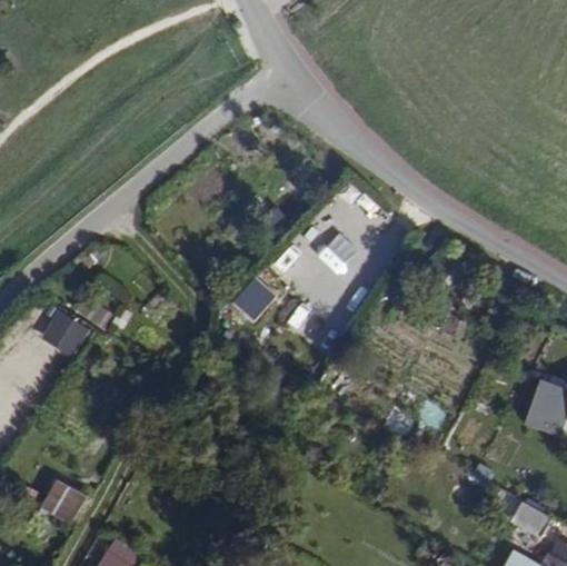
[(226,154),(236,142),(226,133),(216,145),(226,154)]
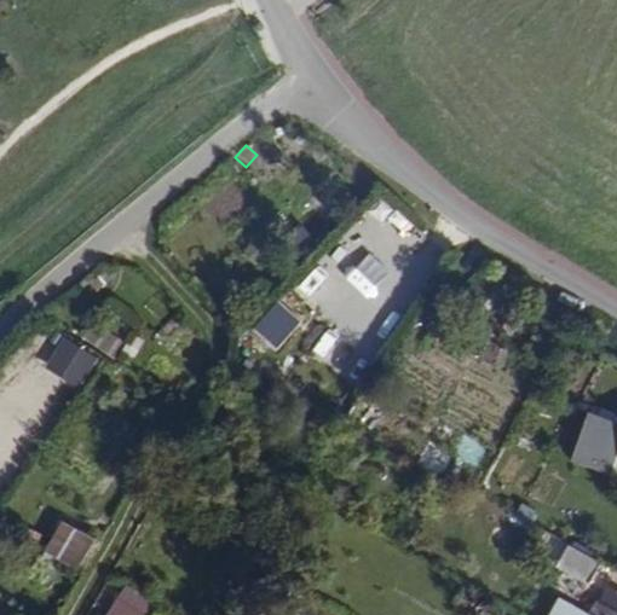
[(357,277),(379,256),(370,248),(349,267),(357,277)]
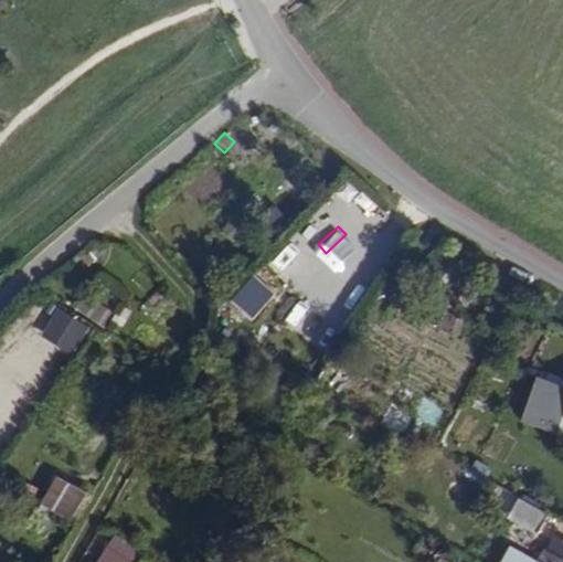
[(300,281),(315,260),(303,252),(288,273),(300,281)]
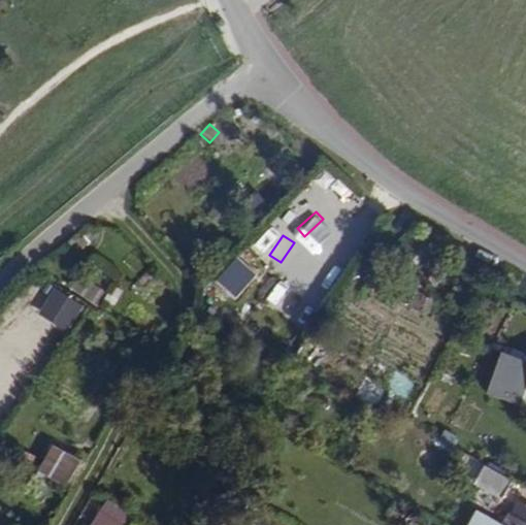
[(235,297),(258,272),(239,255),(217,279),(235,297)]
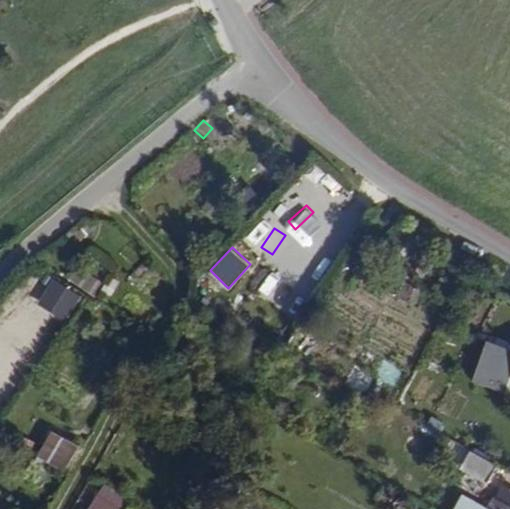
[(79,264),(71,277),(94,292),(102,279),(79,264)]
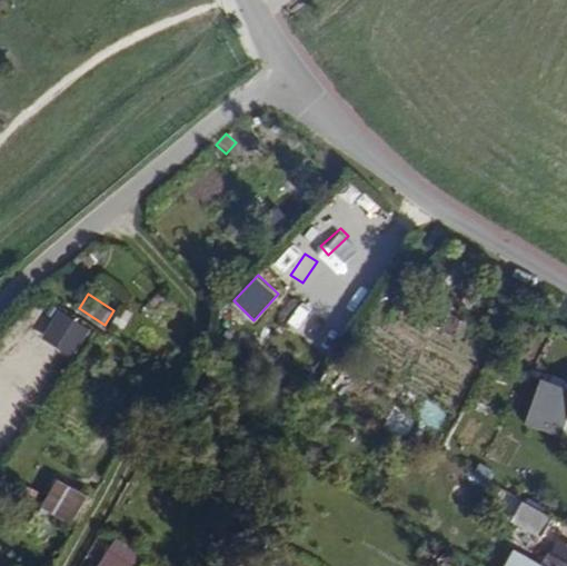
[(89,326),(60,306),(41,335),(70,355),(89,326)]
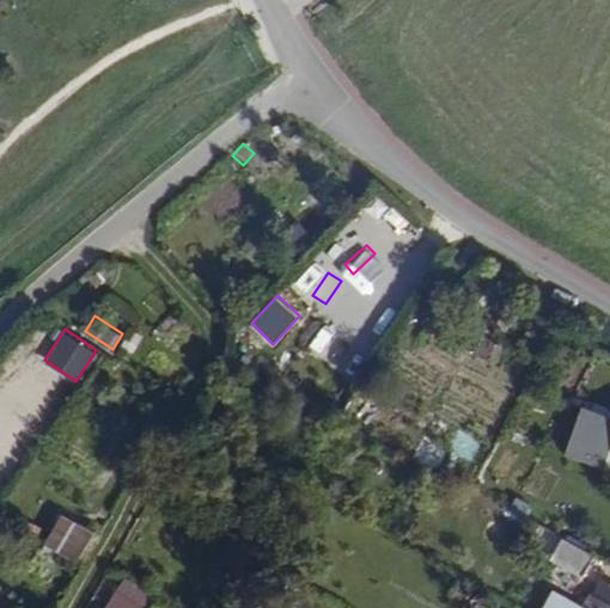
[(609,347),(599,343),(593,354),(609,361),(609,347)]
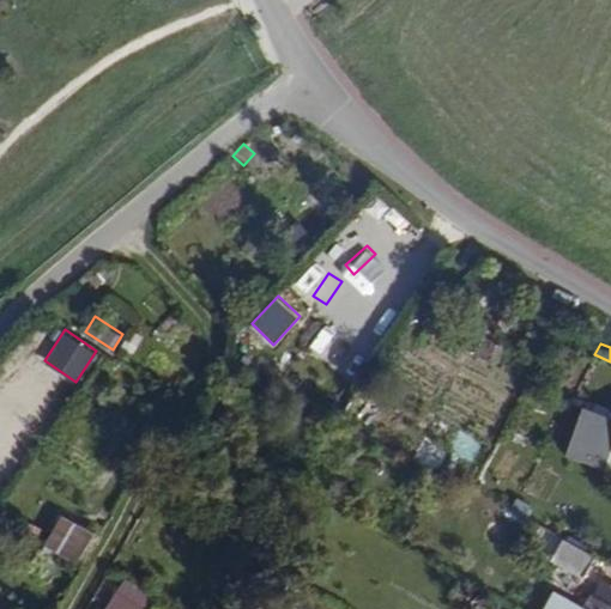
[(564,412),(542,455),(555,462),(579,419),(564,412)]
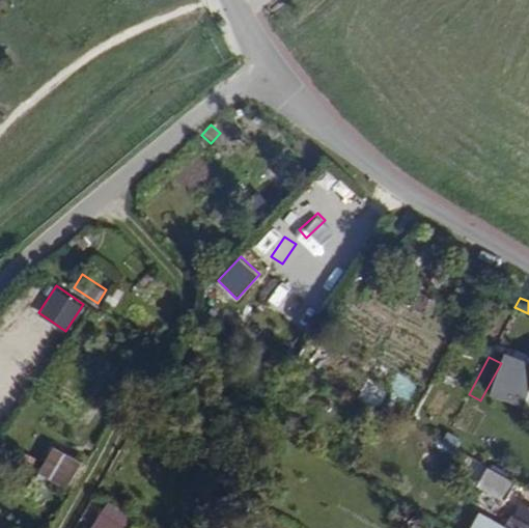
[(528,389),(528,363),(518,359),(509,383),(528,389)]
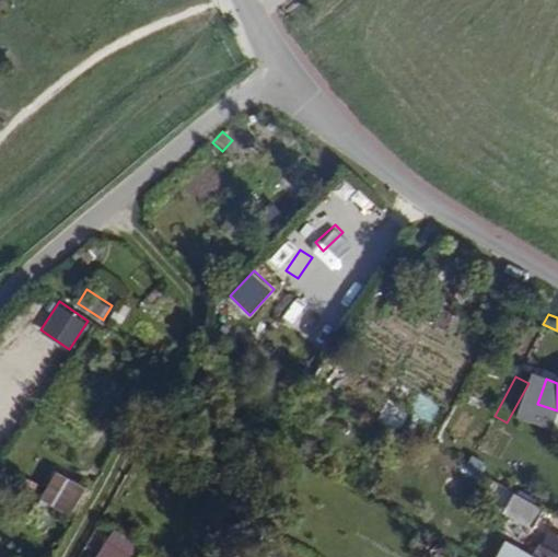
[(41,499),(70,514),(84,487),(56,471),(41,499)]
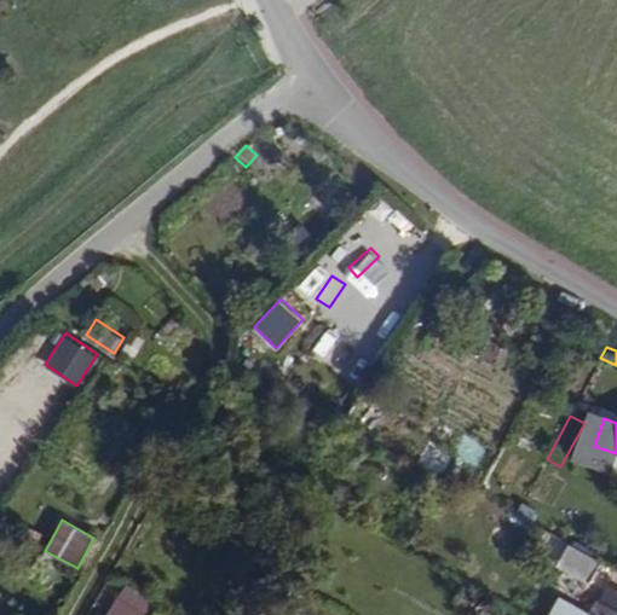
[(600,561),(569,544),(554,566),(587,584),(600,561)]
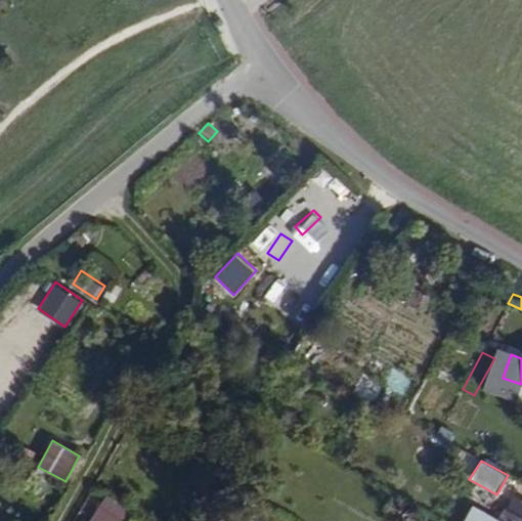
[(41,497),(49,482),(31,473),(24,488),(41,497)]
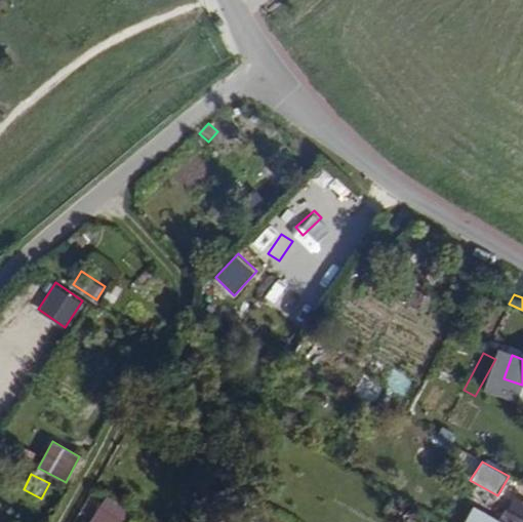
[(522,521),(522,502),(515,497),(508,511),(505,509),(498,521),(474,508),(465,521),(522,521)]
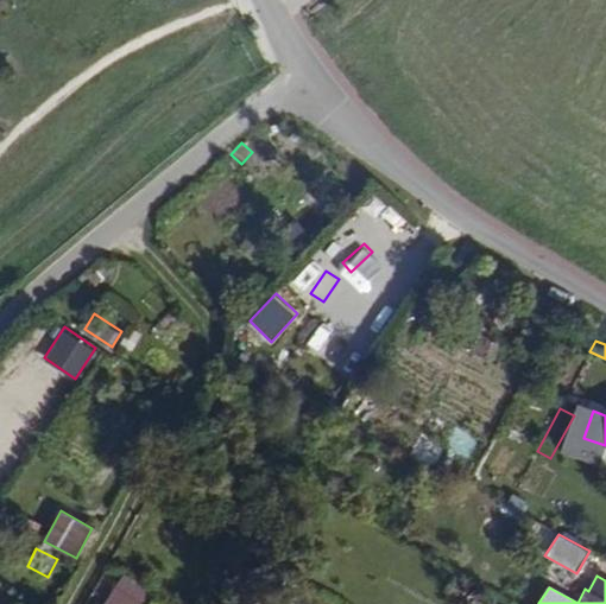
[(107,603),(141,603),(118,587),(107,603)]
